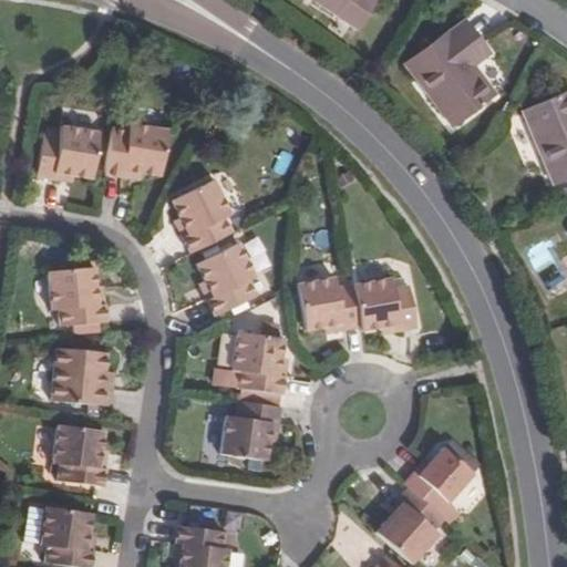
[(308,0),(359,32),(379,0),(308,0)]
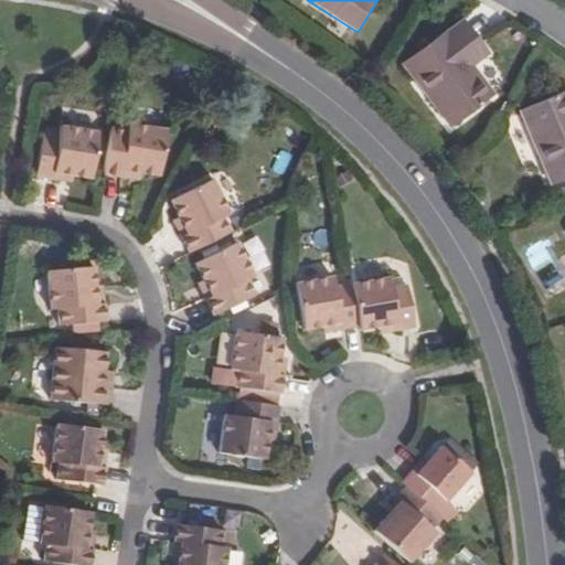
[(447,33),(406,64),(451,128),(494,96),(478,74),(476,77),(468,67),(488,52),(464,22),(448,35),(447,33)]
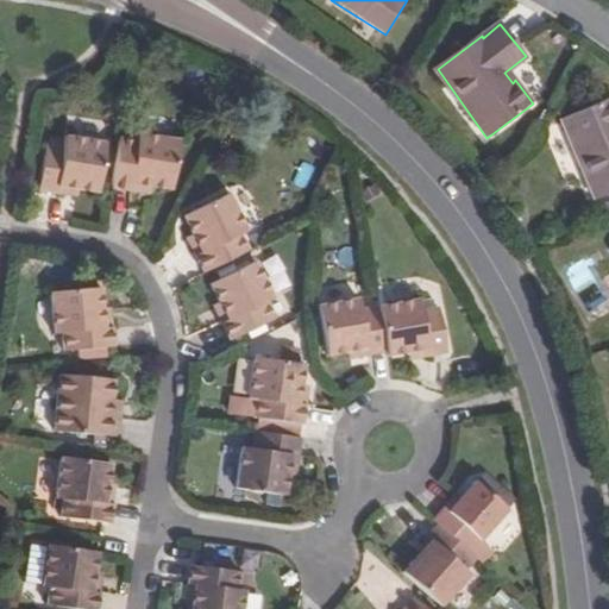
[(608,92),(602,85),(563,124),(608,174),(608,92)]
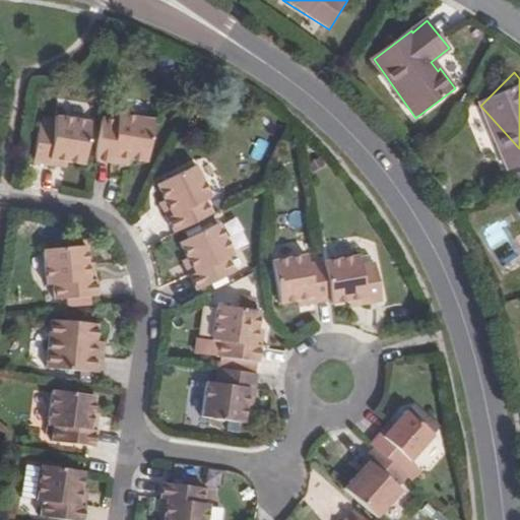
[(112,155),(128,158),(146,160),(151,118),(117,113),(116,119),(101,118),(94,160),(111,163),(112,155)]
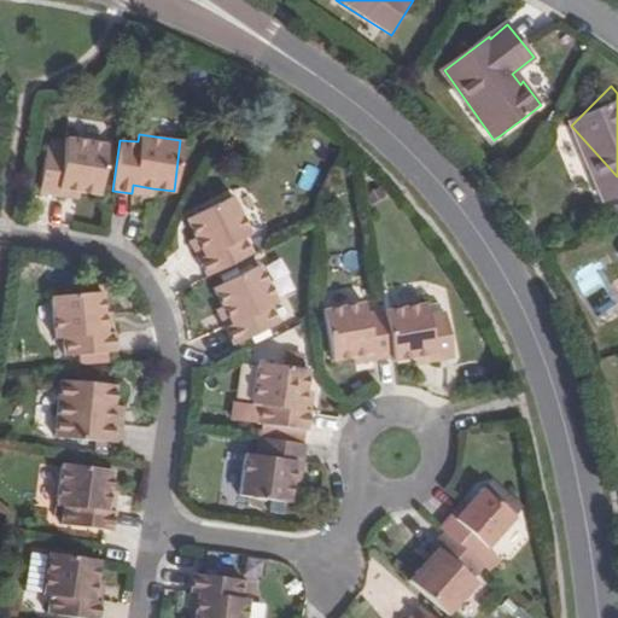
[(59,190),(80,192),(100,196),(106,145),(65,139),(64,151),(46,149),(40,194),(58,198),(59,190)]
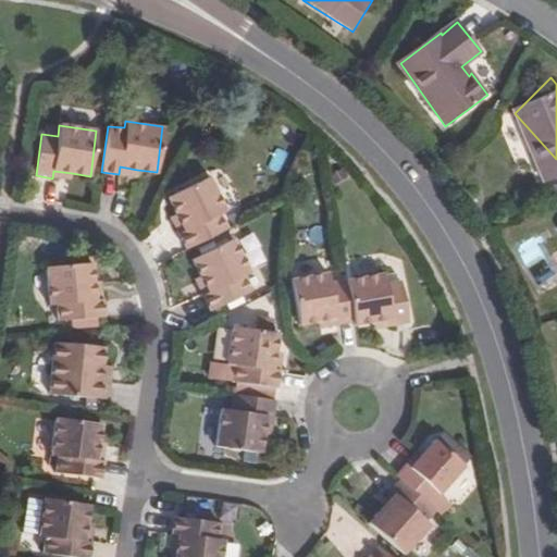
[(136,176),(137,170),(120,166),(119,174),(136,176)]
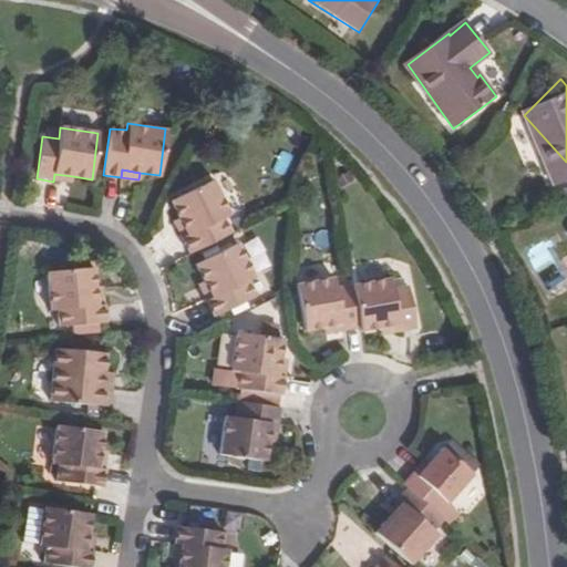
[(72,184),(73,176),(54,174),(53,182),(72,184)]
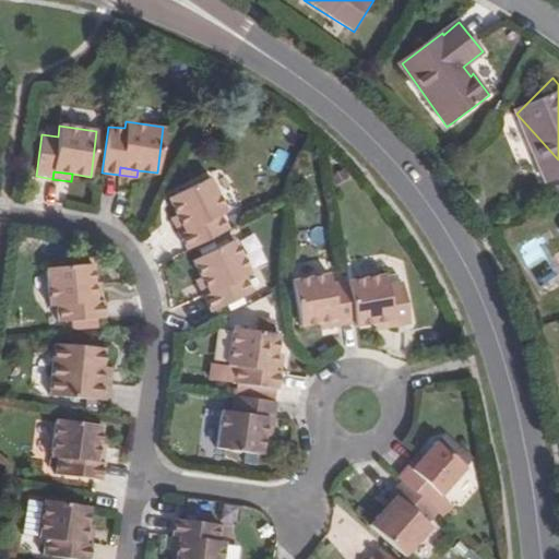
[(187,250),(228,228),(221,213),(226,211),(209,177),(168,198),(177,215),(185,230),(179,234),(187,250)]
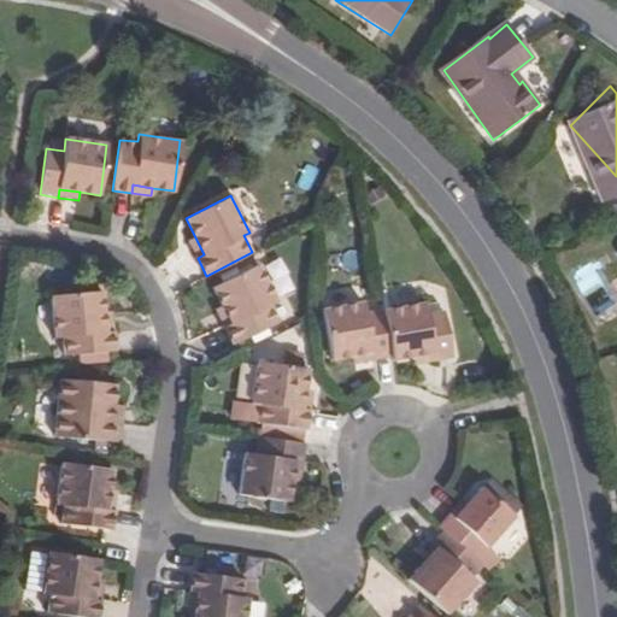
[(204,254),(195,238),(189,241),(198,258),(204,254)]
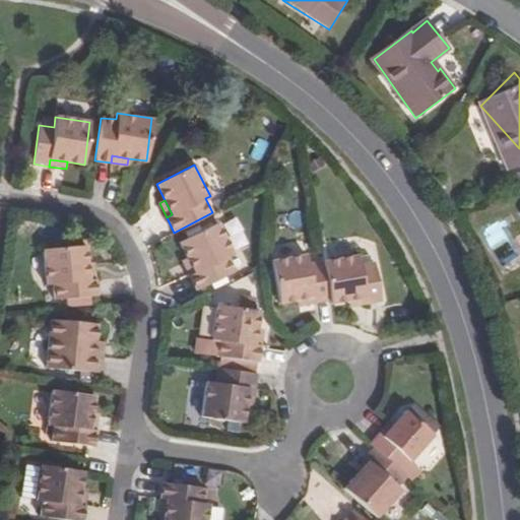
[(194,272),(189,275),(195,290),(235,271),(228,257),(233,254),(218,223),(180,243),(188,258),(194,272)]
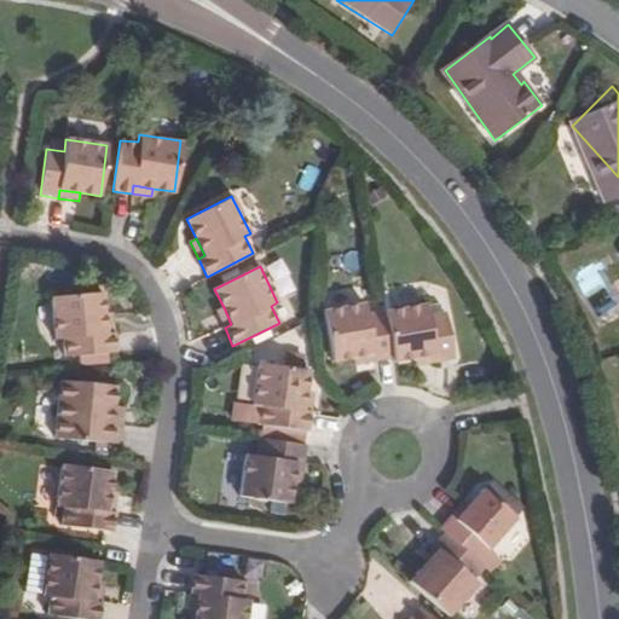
[(108,335),(105,316),(102,294),(52,299),(56,341),(62,341),(64,358),(80,357),(93,356),(94,364),(110,364),(109,354),(117,353),(115,335),(108,335)]
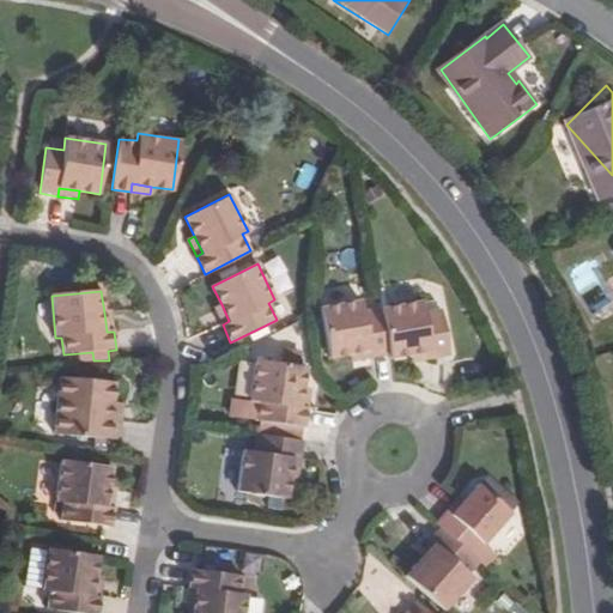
[(430,351),(432,358),(450,356),(442,309),(425,311),(422,299),(381,308),(390,356),(390,358),(411,354),(430,351)]
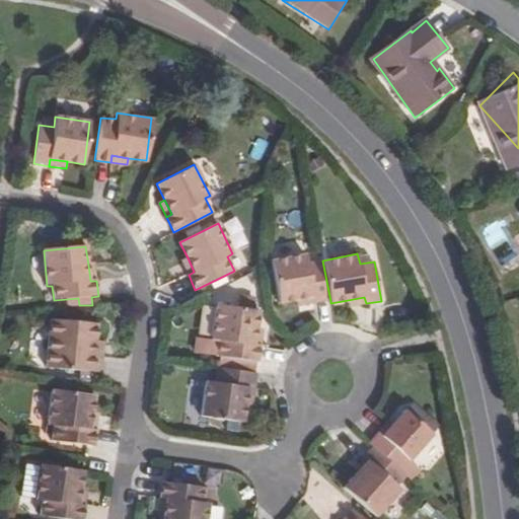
[(330,301),(322,261),(307,264),(305,254),(271,261),(279,302),(297,300),(313,297),(314,304),(330,301)]
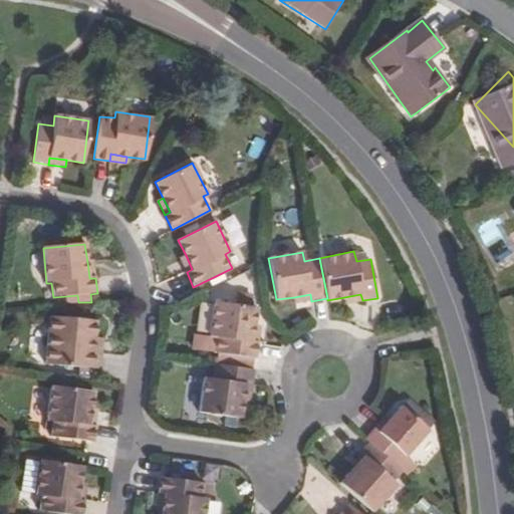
[(192,269),(186,255),(180,259),(187,272),(192,269)]
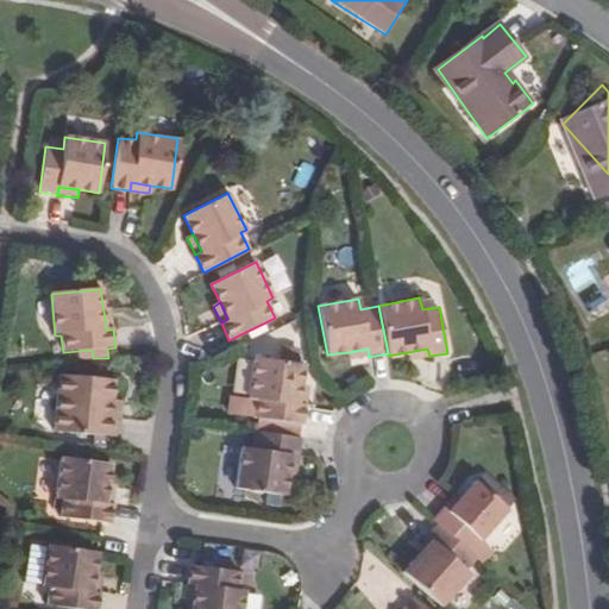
[(106,330),(113,330),(111,309),(104,311),(106,330)]
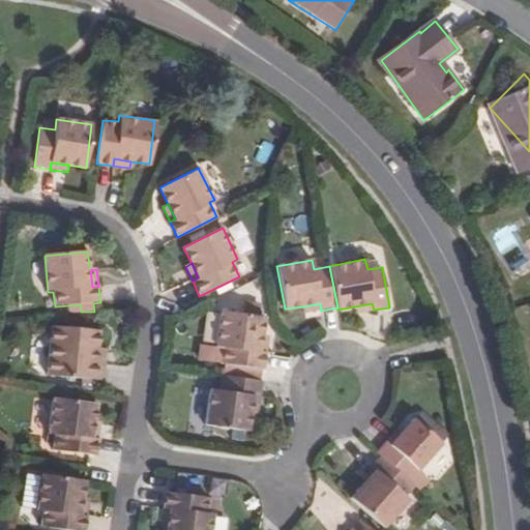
[(304,313),(321,311),(320,303),(303,306),(304,313)]
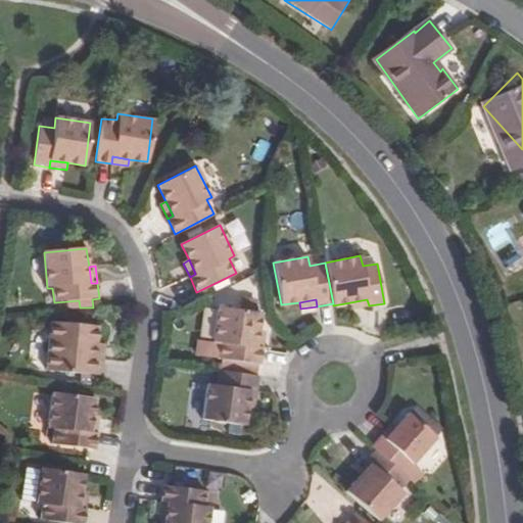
[(352,308),(369,305),(367,299),(350,302),(352,308)]
